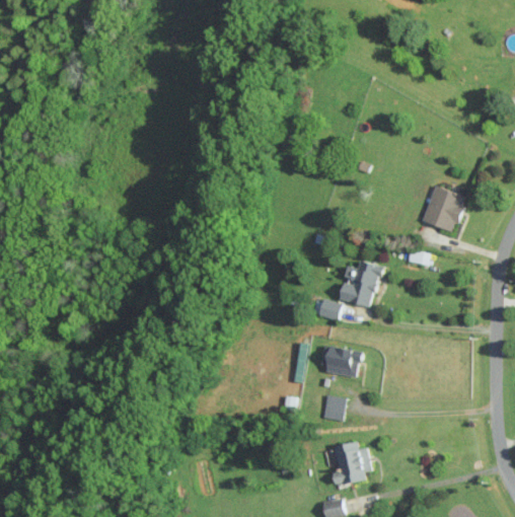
[(421,223),(448,232),(451,224),(455,225),(464,199),(433,188),(421,223)]
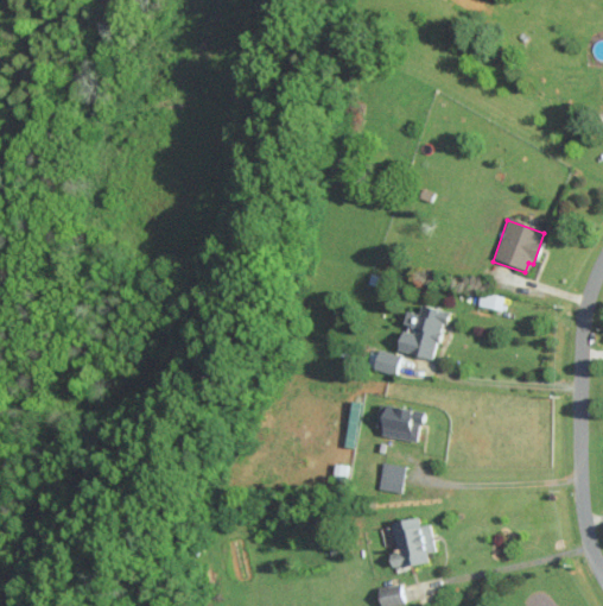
[(397,353),(431,361),(440,324),(445,327),(449,315),(421,308),(418,316),(406,313),(402,326),(413,328),(411,334),(402,333),(397,353)]
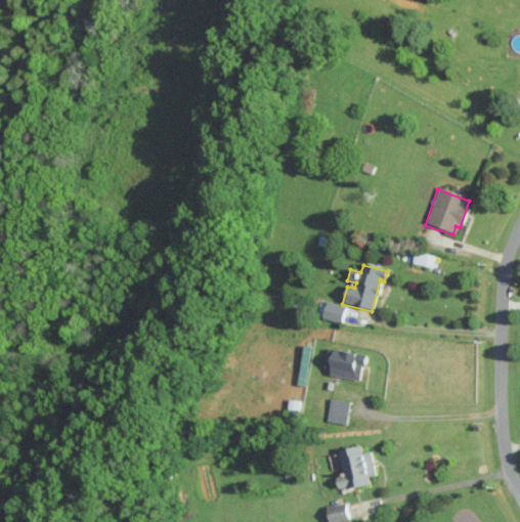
[(344,308),(326,303),(321,319),(339,324),(344,308)]
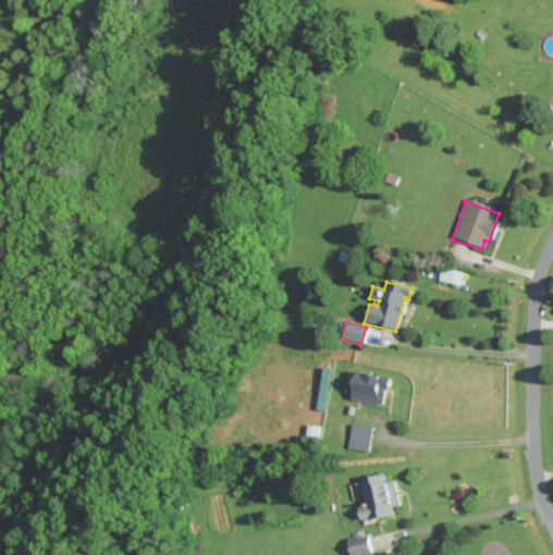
[(384,378),(346,373),(343,399),(382,404),(384,378)]
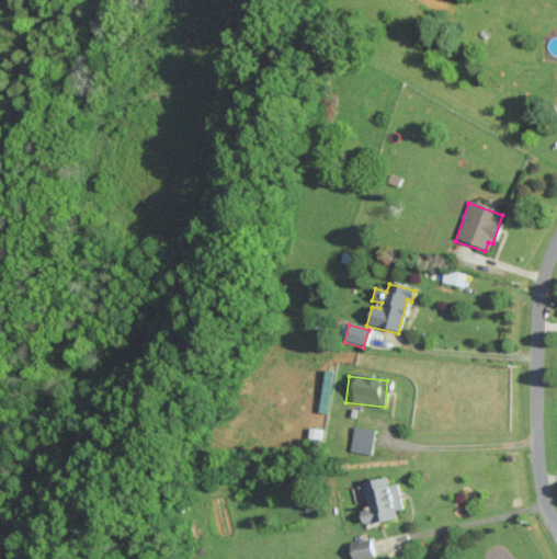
[(347,452),(367,456),(373,432),(352,428),(347,452)]
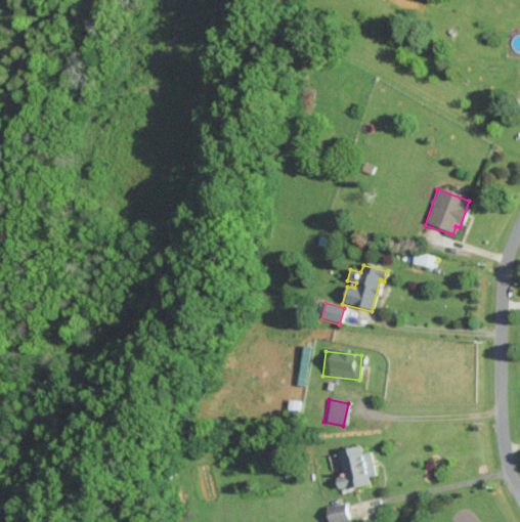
[(337,450),(342,476),(335,477),(338,490),(367,483),(366,477),(375,475),(369,452),(361,453),(359,445),(337,450)]
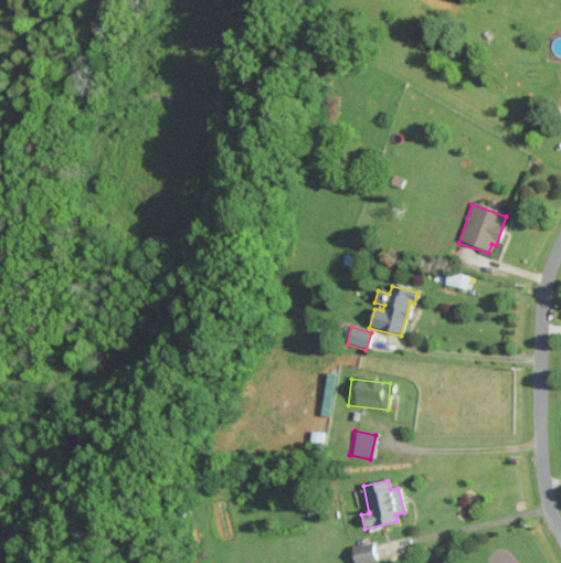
[(374,562),(370,542),(350,546),(352,562),(374,562)]
